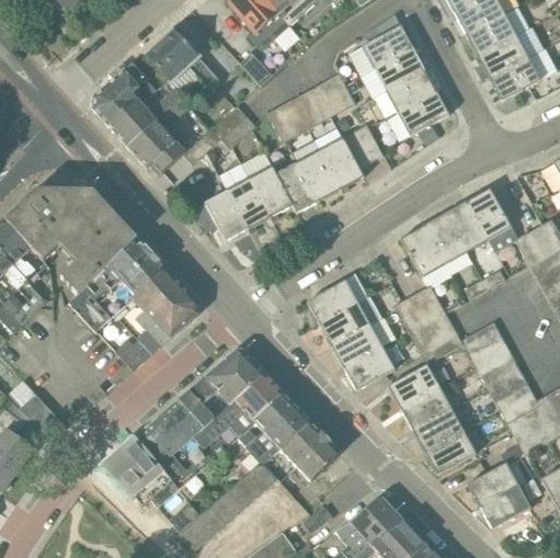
[(57,0),(67,12),(80,0),(57,0)]
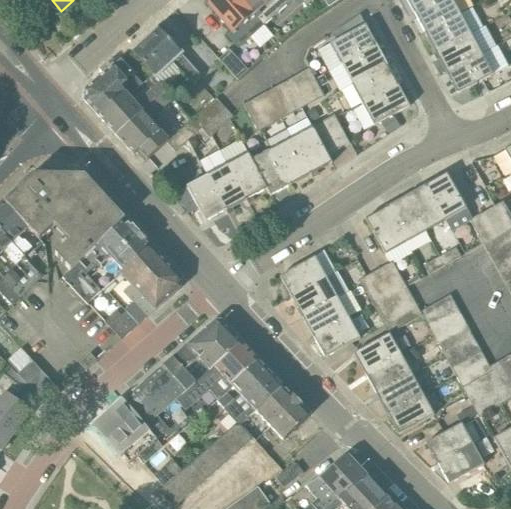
[(240,45),(264,24),(242,0),(211,0),(209,2),(234,30),(230,34),(240,45)]
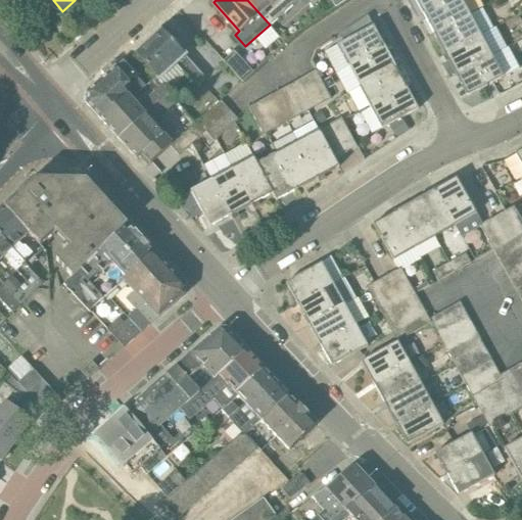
[(247,0),(270,25),(297,0),(247,0)]
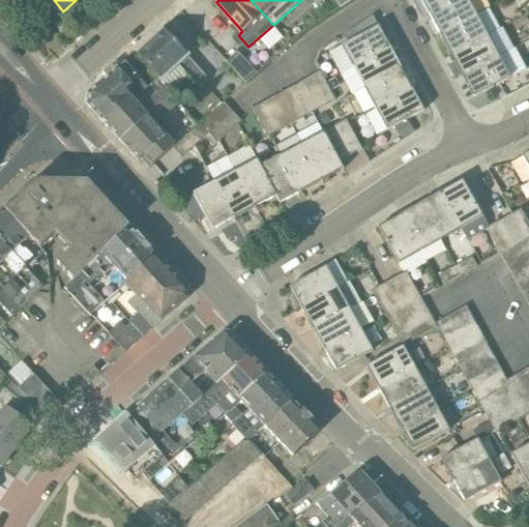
[(422,0),(430,12),(452,0),(422,0)]
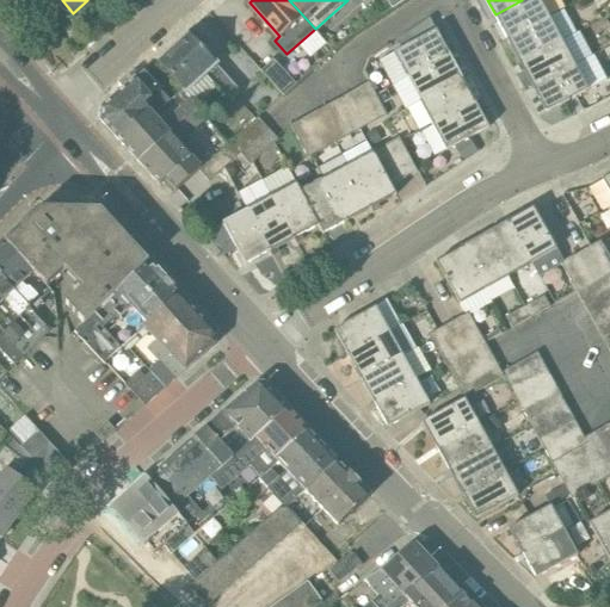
[(507,38),(550,14),(542,0),(522,0),(495,14),(507,38)]
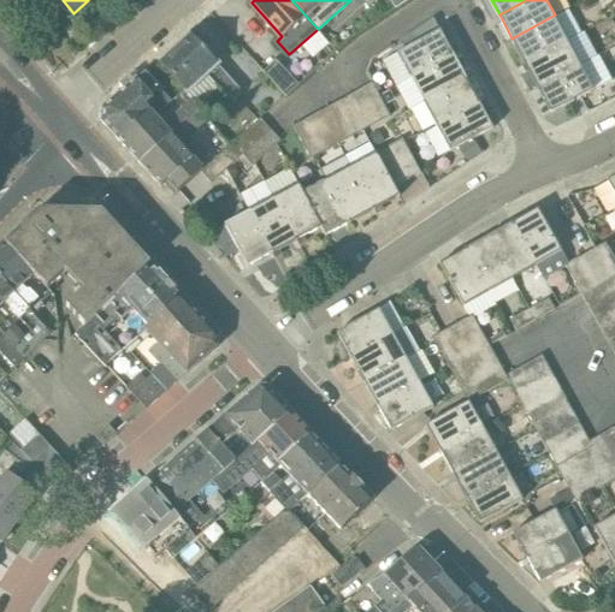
[(525,63),(568,39),(555,15),(512,39),(525,63)]
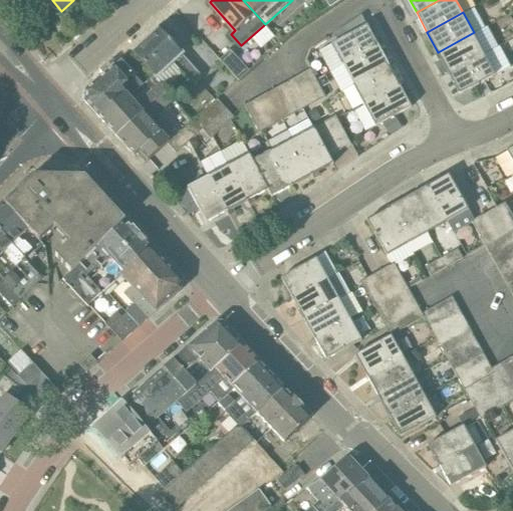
[(343,63),(378,44),(367,23),(332,42),(343,63)]
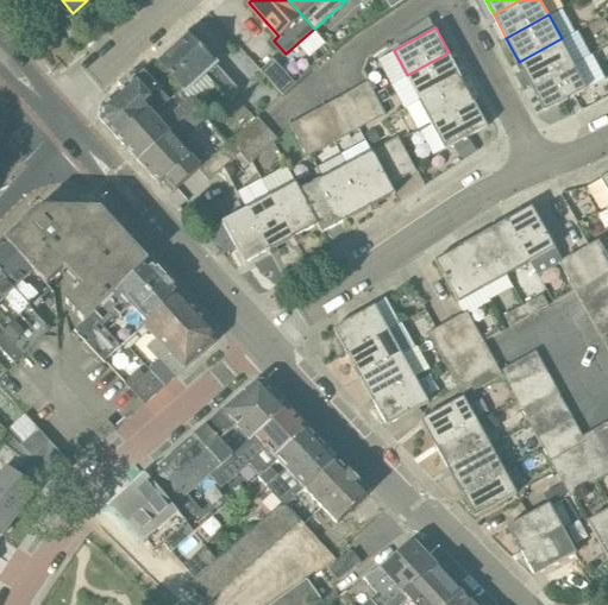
[(220,63),(217,58),(214,60),(189,32),(187,35),(186,32),(158,57),(161,60),(158,61),(182,88),(183,88),(181,90),(185,94),(208,74),(229,98),(240,87),(219,64),(220,63)]
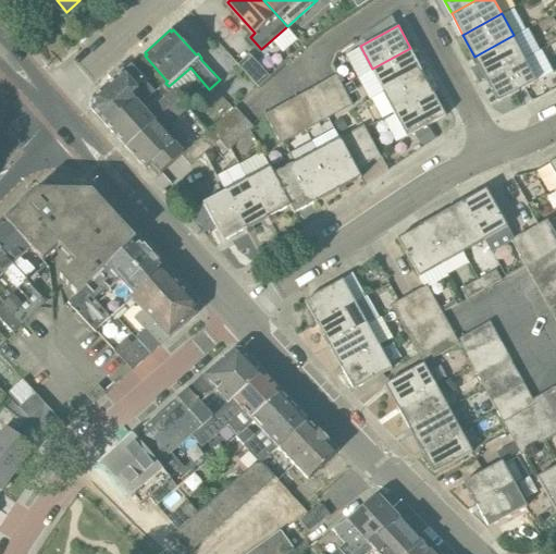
[(486,78),(526,58),(514,35),(474,57),(486,78)]
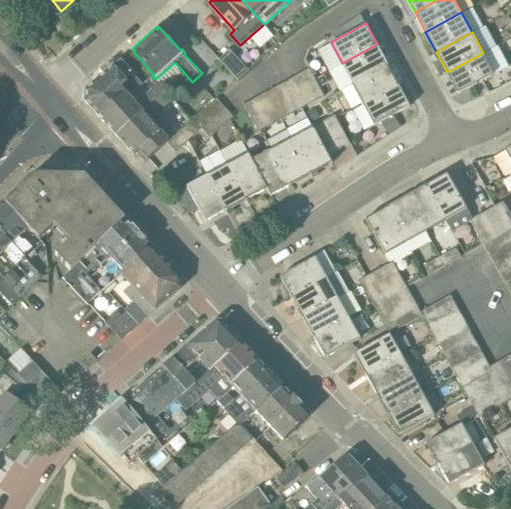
[(353,83),(388,64),(377,44),(342,63),(353,83)]
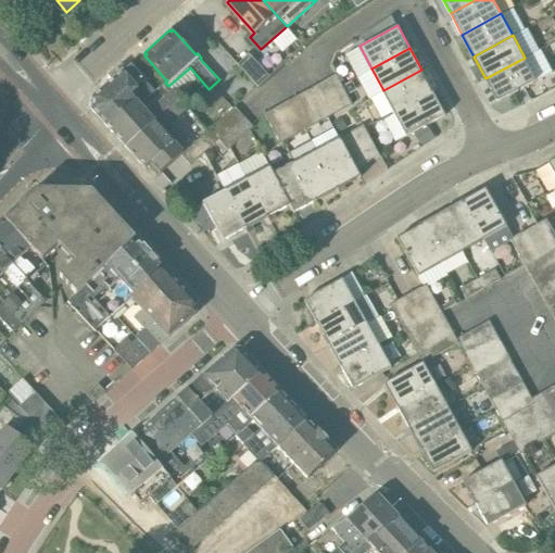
[(238,63),(259,85),(270,74),(250,52),(238,63)]
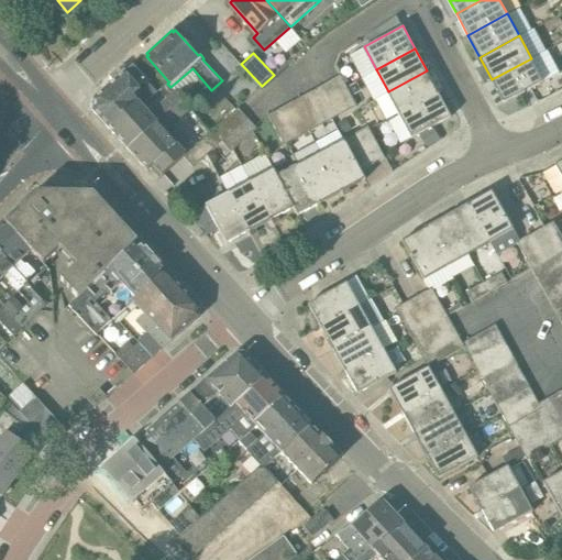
[(142,98),(145,101),(168,81),(146,56),(144,54),(95,99),(95,110),(110,127),(142,98)]
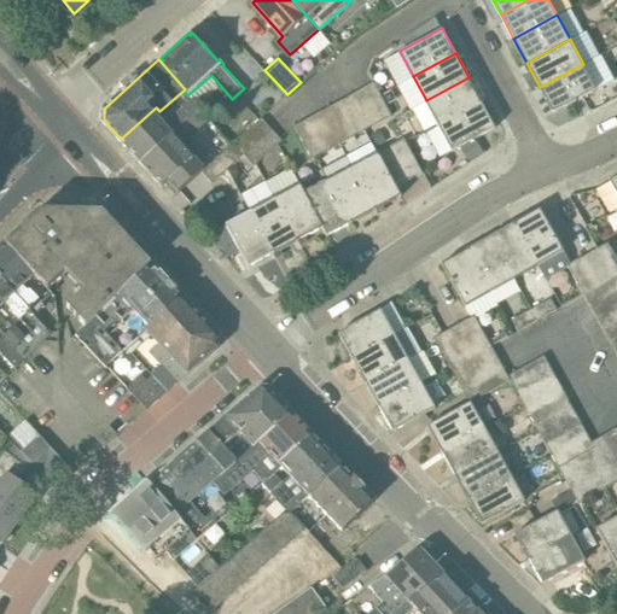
[(583,64),(540,87),(553,112),(597,88),(583,64)]
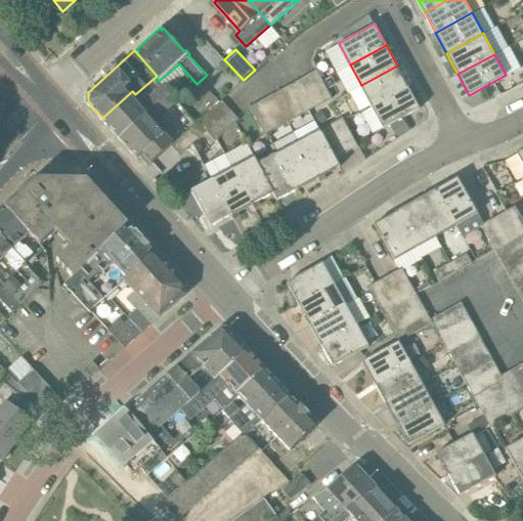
[(372,105),(408,86),(397,66),(361,85),(372,105)]
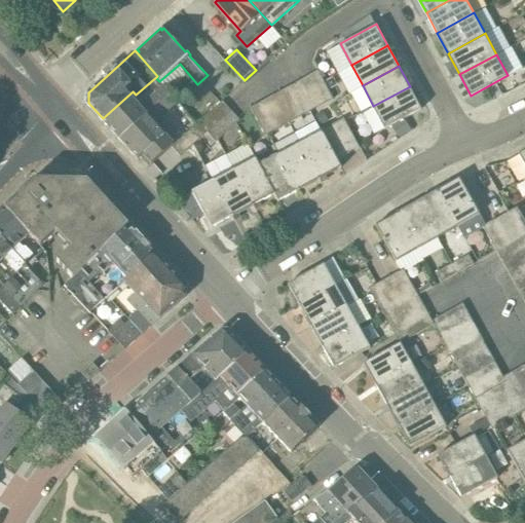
[(323,104),(334,98),(319,69),(307,75),(323,104)]
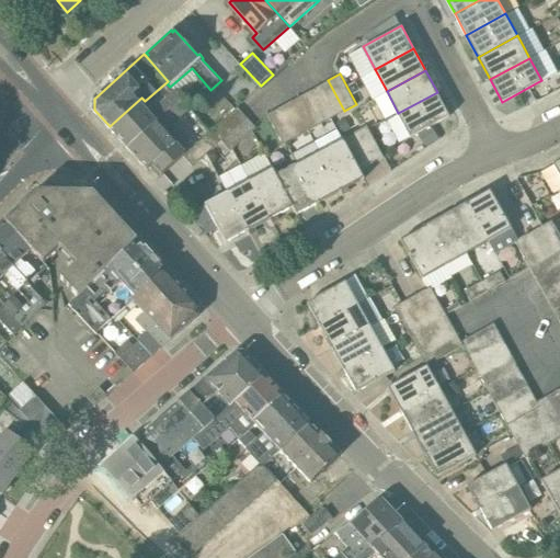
[(332,116),(344,111),(328,80),(316,87),(332,116)]
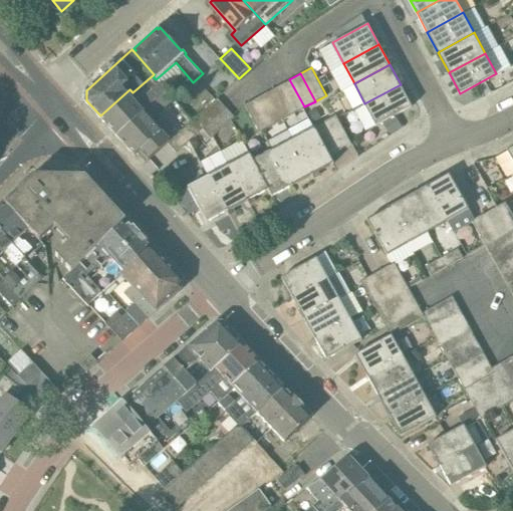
[(326,73),(318,77),(322,85),(330,81),(326,73)]
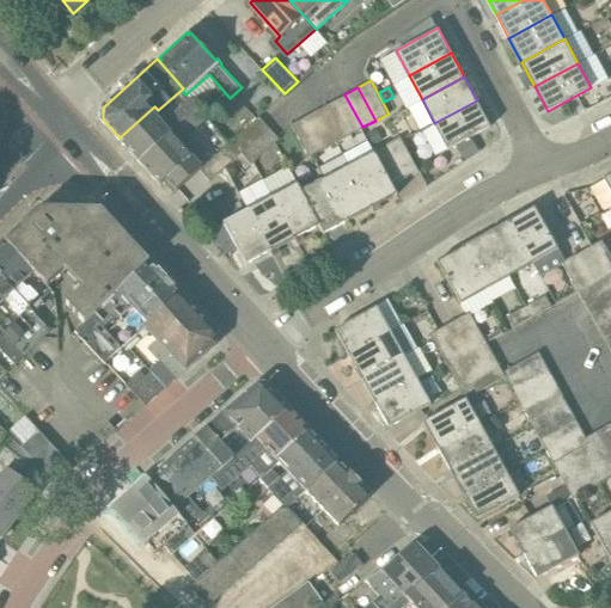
[(349,134),(362,127),(344,94),(331,102),(349,134)]
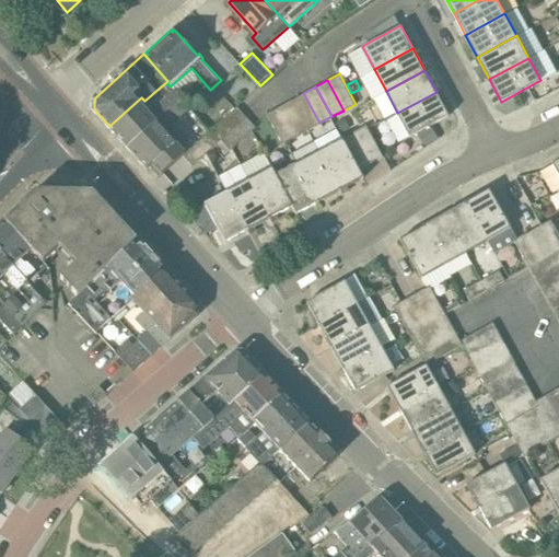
[(109,126),(128,148),(184,99),(175,88),(149,111),(142,103),(144,101),(141,97),(109,126)]
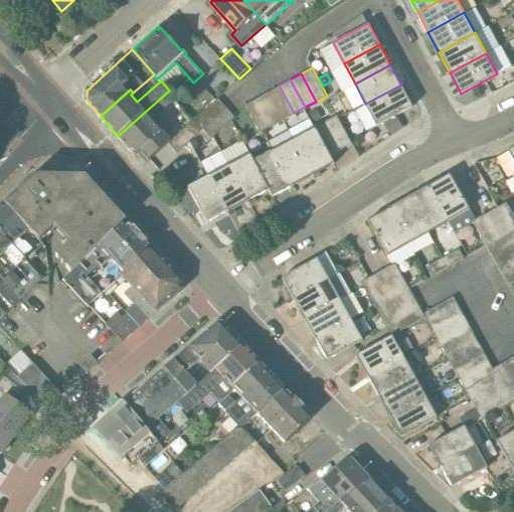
[(401,84),(365,104),(377,125),(383,122),(397,114),(412,106),(401,84)]
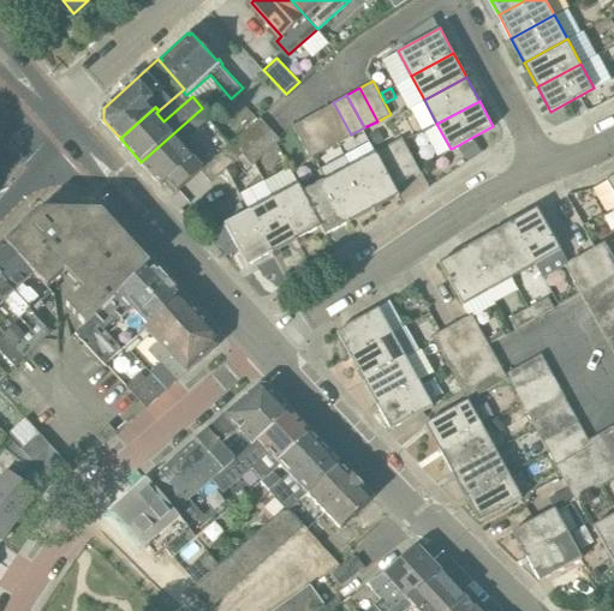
[(325,149),(351,135),(333,102),(307,117),(325,149)]
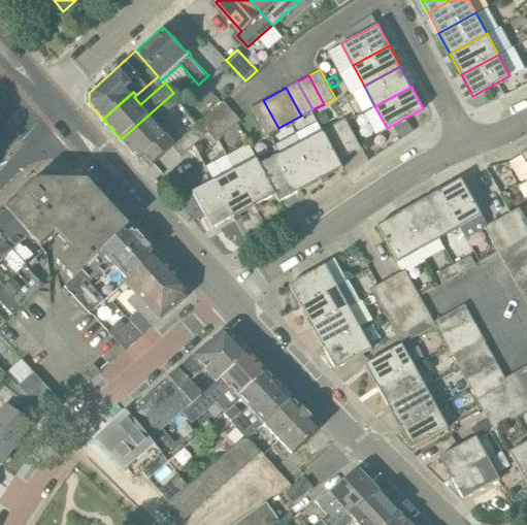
[(172,145),(175,142),(157,122),(180,100),(173,93),(121,139),(139,159),(144,154),(153,163),(172,145)]
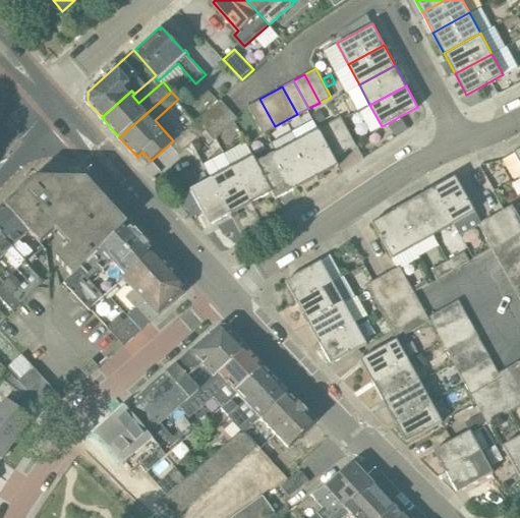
[(194,122),(203,131),(206,129),(230,108),(221,99),(206,112),(194,122)]
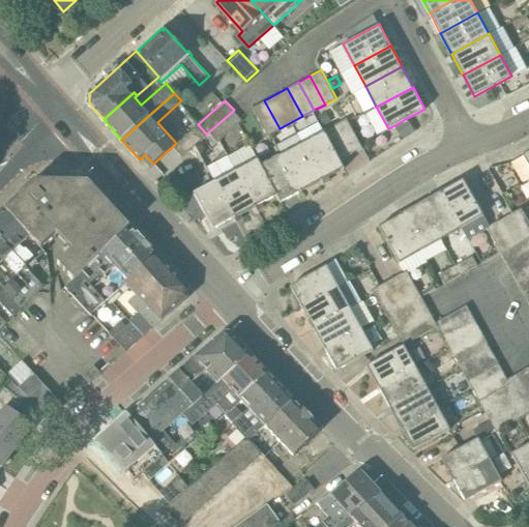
[(268,135),(280,128),(264,100),(253,107),(268,135)]
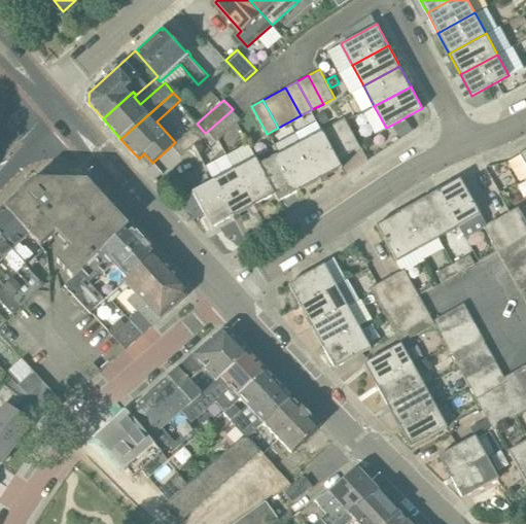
[(352,115),(360,129),(374,120),(365,107),(352,115)]
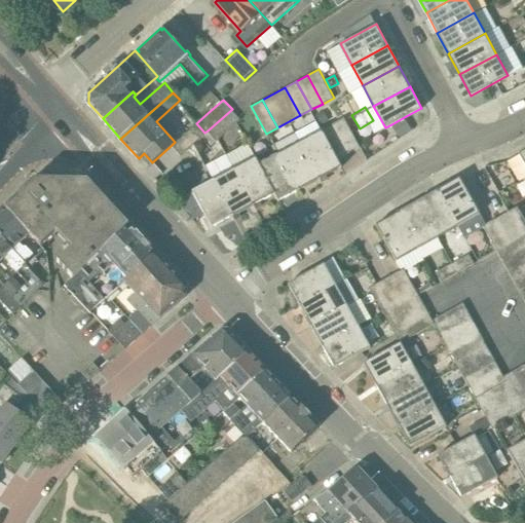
[(208,131),(216,141),(225,133),(240,118),(232,109),(208,131)]
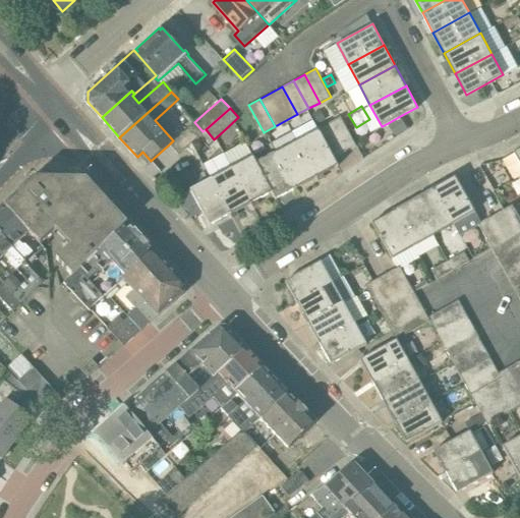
[(321,108),(313,112),(319,122),(327,118),(321,108)]
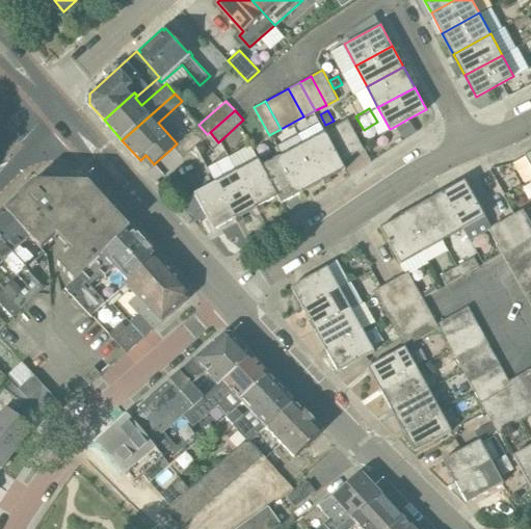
[(417,130),(410,117),(396,126),(403,137),(417,130)]
